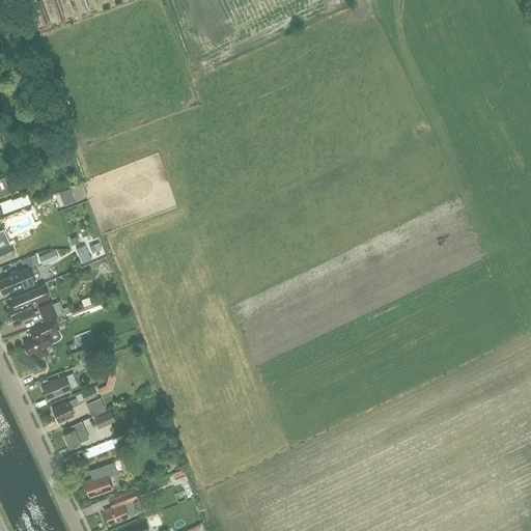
[(33,72),(28,58),(19,61),(24,75),(33,72)]
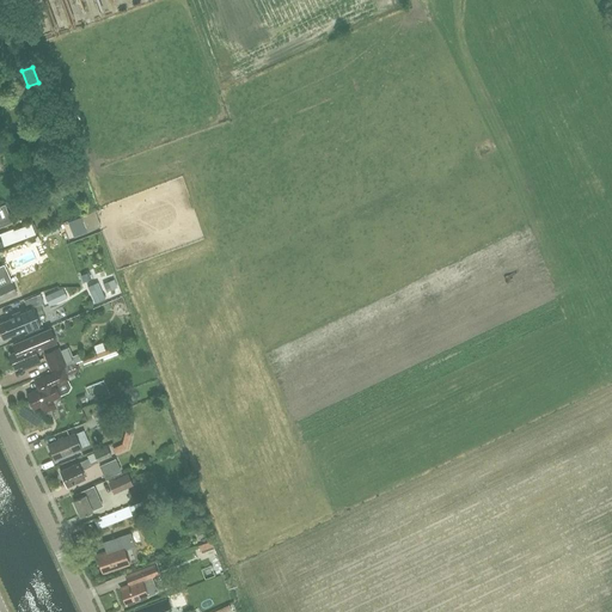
[(95,212),(93,212),(68,222),(74,238),(102,227),(95,212)]
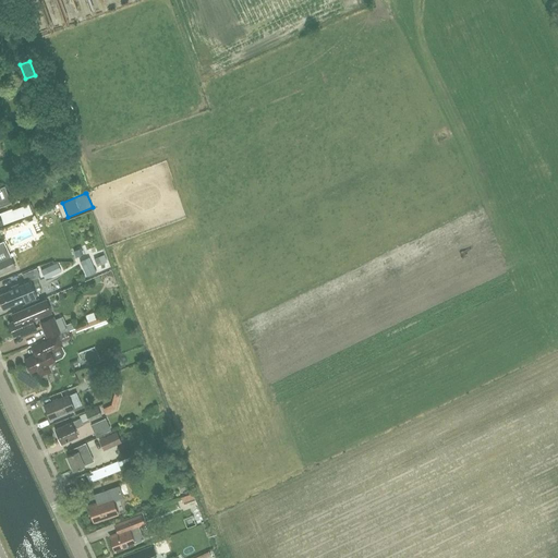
[(12,208),(0,213),(0,226),(33,214),(28,204),(12,209),(12,208)]
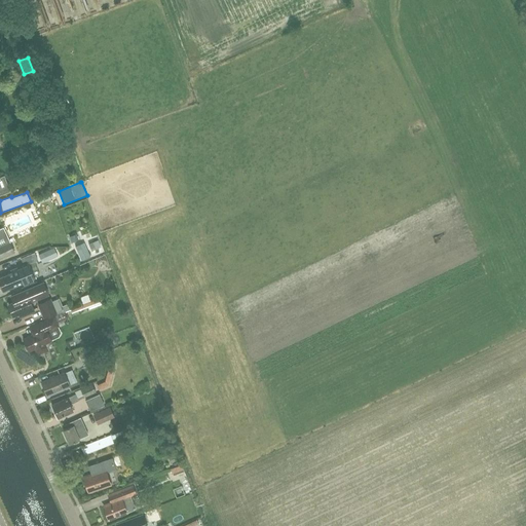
[(0,258),(14,252),(3,227),(0,228),(0,258)]
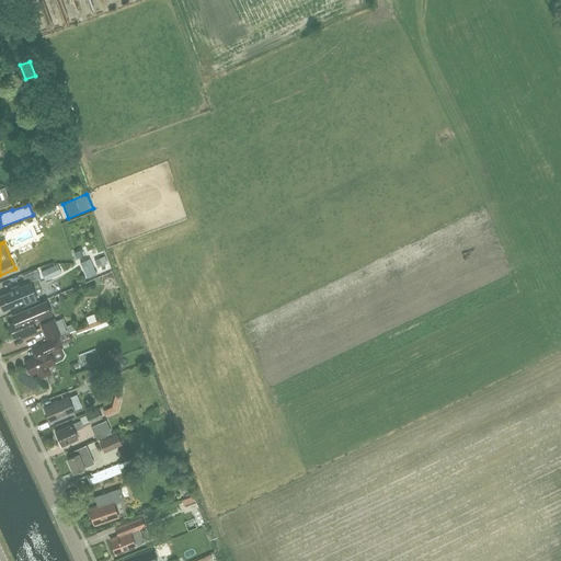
[(104,256),(94,260),(98,267),(107,264),(104,256)]
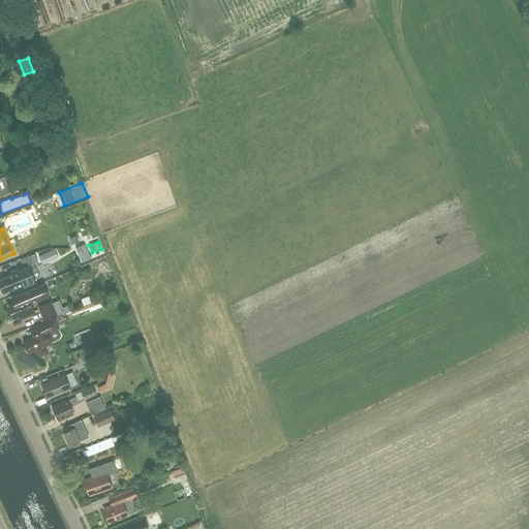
[(82,262),(91,258),(84,243),(75,247),(82,262)]
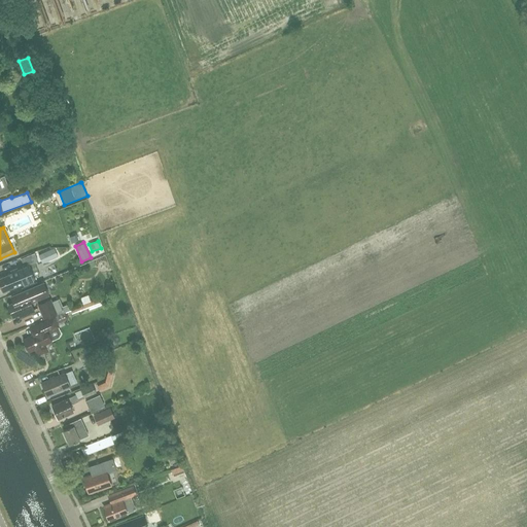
[(47,250),(38,254),(42,264),(48,261),(59,256),(56,251),(55,247),(54,247),(47,250)]
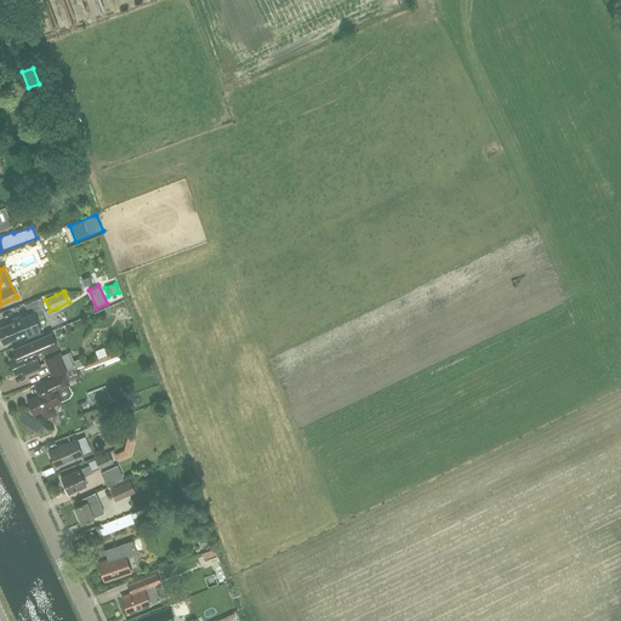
[(13,319),(15,322),(0,328),(0,335),(4,343),(23,335),(24,340),(41,332),(33,312),(45,307),(41,298),(26,305),(28,313),(13,319)]
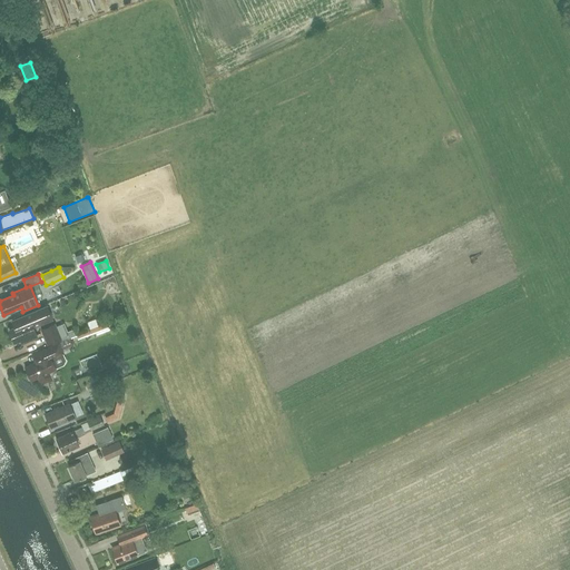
[(38,336),(33,326),(51,318),(50,314),(47,306),(12,321),(15,327),(9,331),(15,342),(20,340),(21,343),(38,336)]
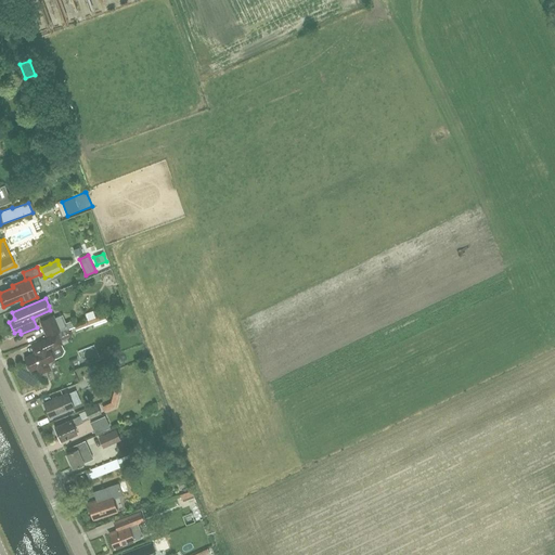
[(104,315),(85,322),(75,325),(76,327),(78,331),(82,328),(86,330),(88,328),(89,326),(93,324),(94,326),(106,322),(104,315)]
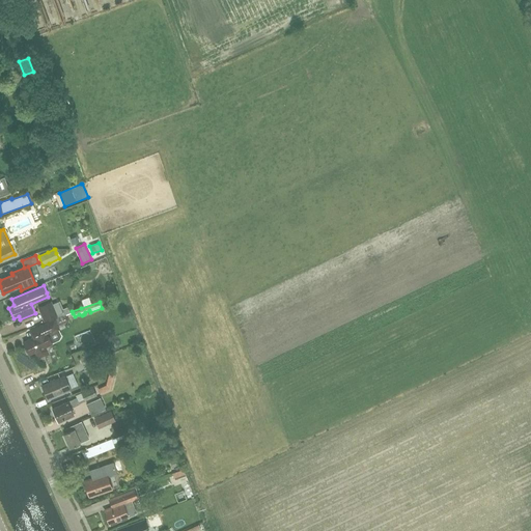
[(42,308),(47,320),(58,315),(52,304),(42,308)]
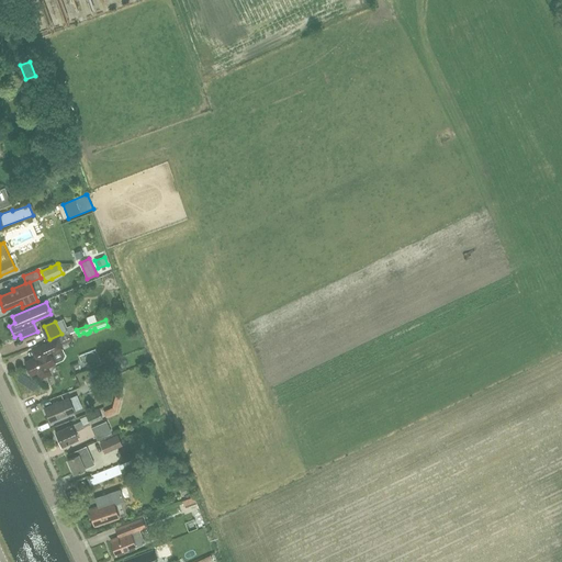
[(31,374),(37,372),(38,375),(43,377),(47,374),(49,371),(47,367),(55,363),(51,353),(63,348),(60,345),(72,340),(74,337),(72,335),(69,334),(58,338),(57,338),(32,350),(35,357),(25,362),(27,368),(26,370),(29,374),(31,374)]
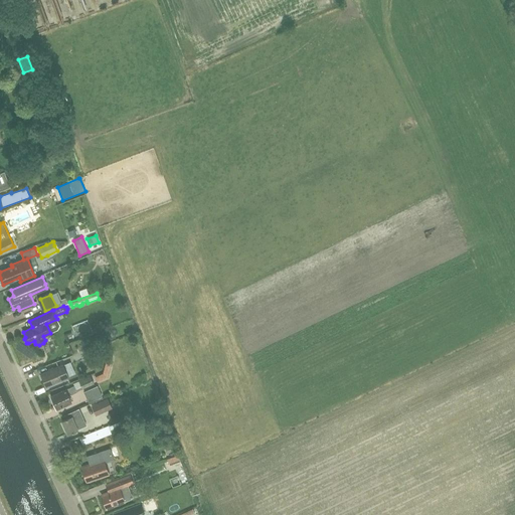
[(116,328),(104,332),(107,340),(131,332),(128,323),(116,328)]
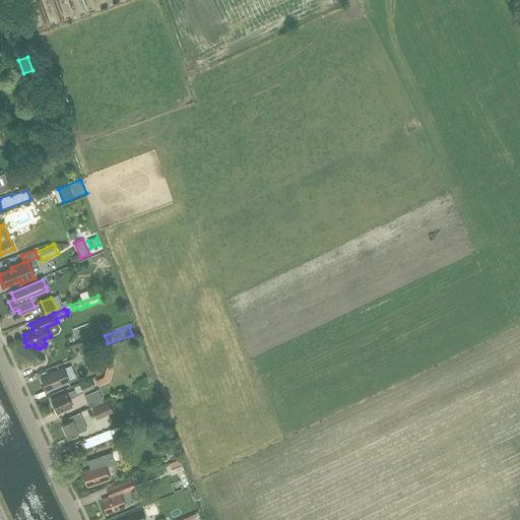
[(104,377),(95,381),(99,386),(109,382),(115,361),(109,359),(104,377)]
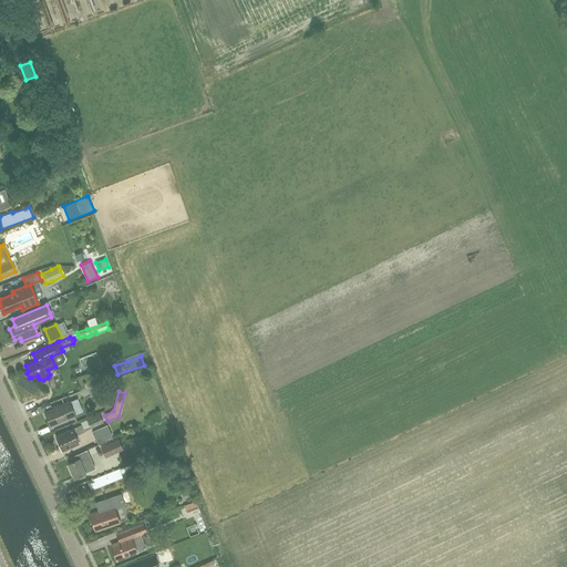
[(50,425),(75,414),(70,402),(44,412),(50,425)]
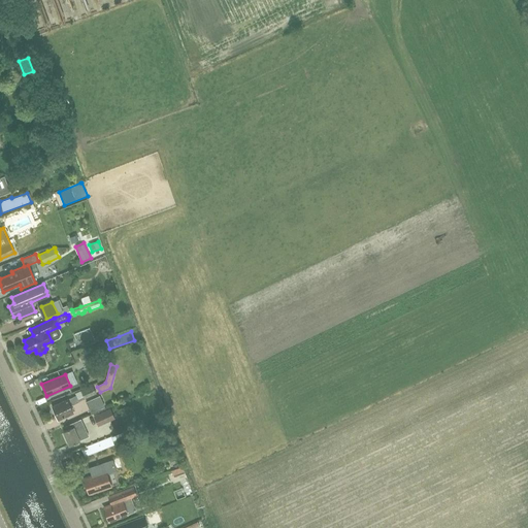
[(80,391),(85,399),(97,393),(93,386),(80,391)]
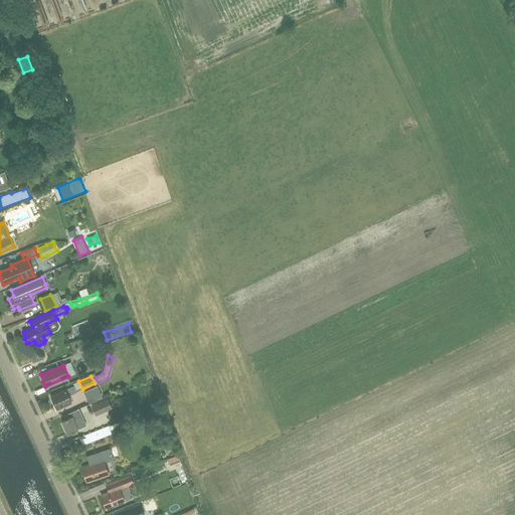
[(76,391),(73,385),(50,396),(56,408),(71,401),(68,395),(76,392),(76,391)]
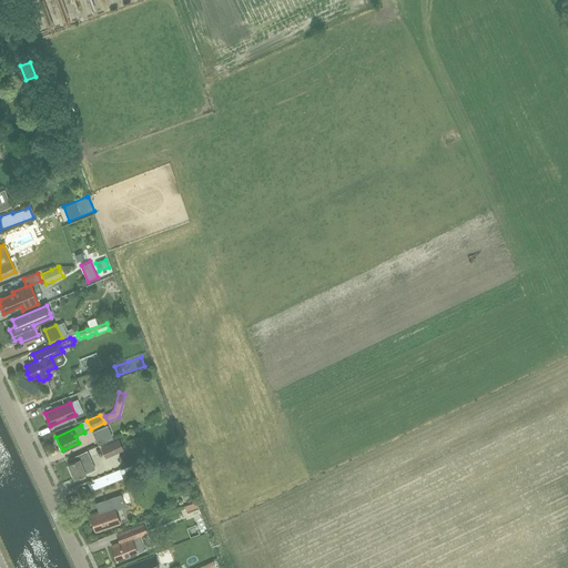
[(107,445),(111,456),(123,450),(119,439),(107,445)]
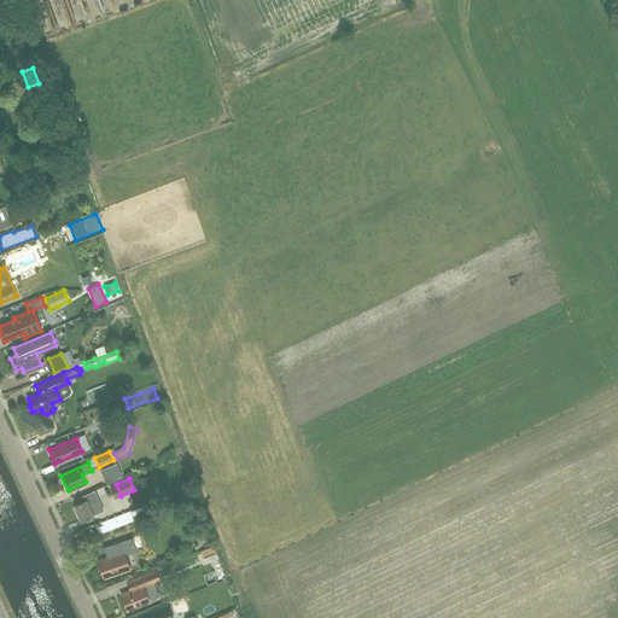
[(98,500),(94,490),(83,495),(76,499),(79,502),(74,505),(81,522),(93,516),(88,505),(98,500)]
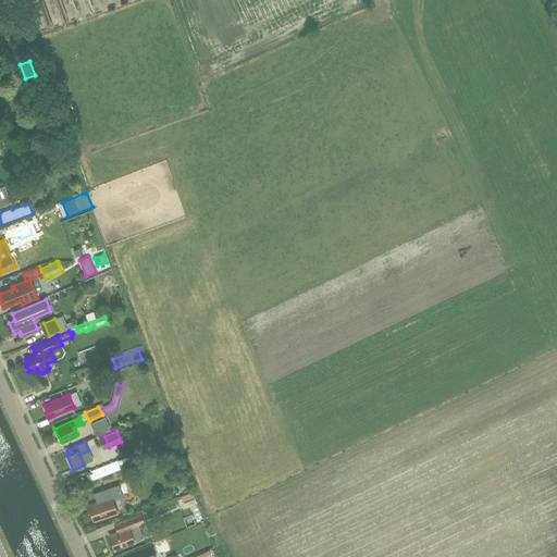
[(131,456),(118,460),(116,460),(111,462),(88,472),(91,480),(121,468),(120,466),(133,461),(131,456)]
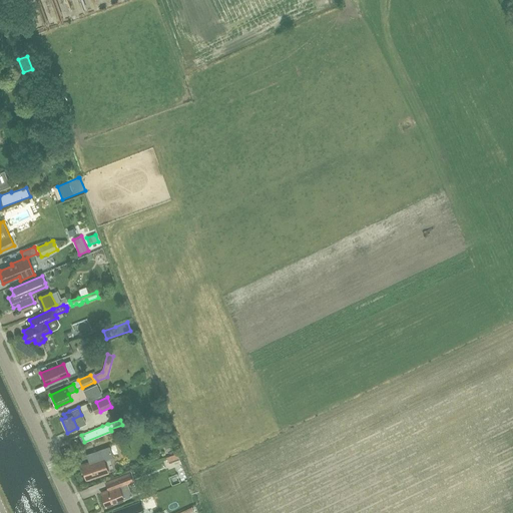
[(96,459),(81,465),(86,481),(108,473),(103,461),(112,457),(109,447),(94,452),(96,459)]
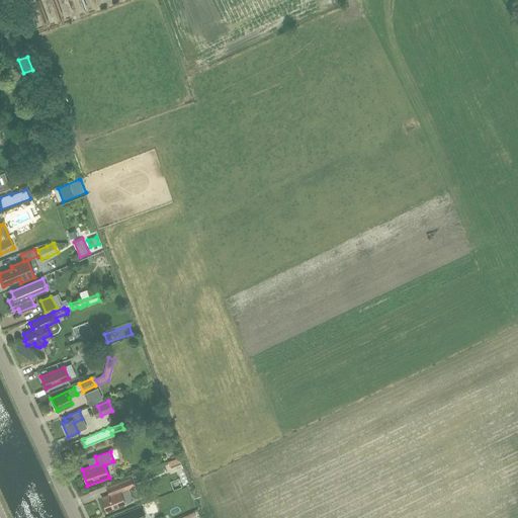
[(106,512),(124,505),(119,492),(133,486),(131,479),(106,488),(109,495),(101,498),(106,512)]
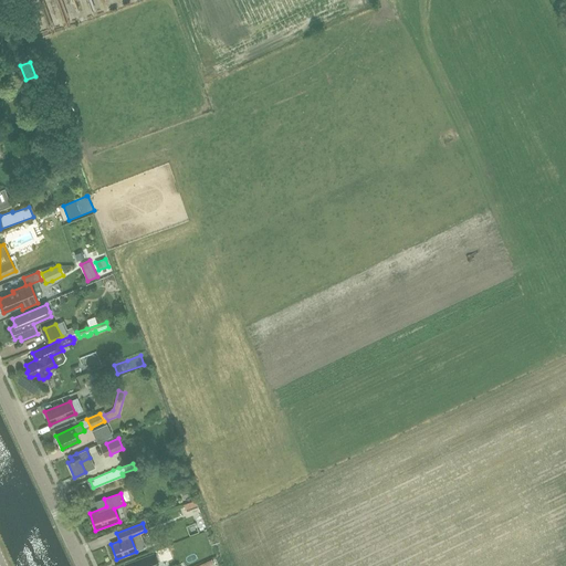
[(157,565),(154,555),(136,561),(137,565),(157,565)]
